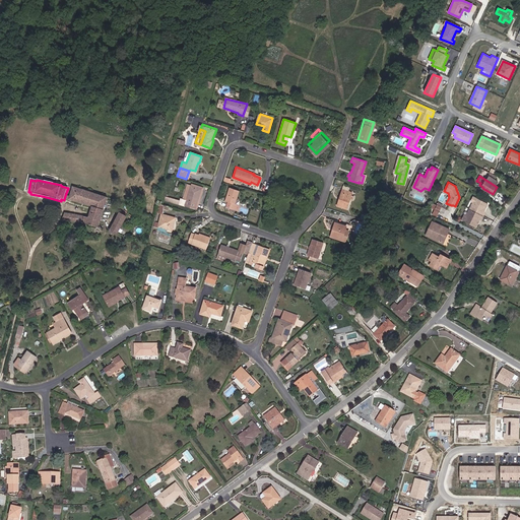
[(199,189),(189,186),(186,197),(185,198),(178,196),(176,202),(192,208),(199,189)]
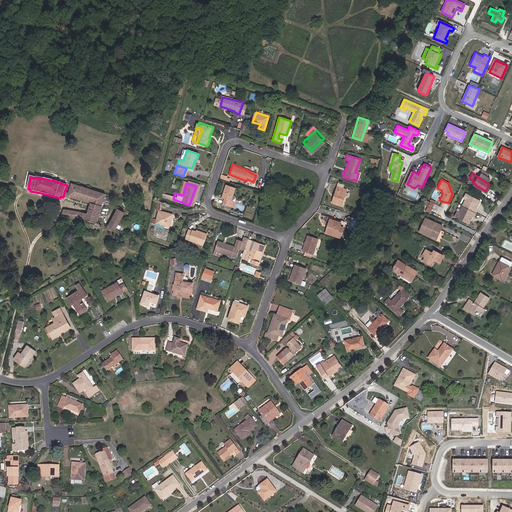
[(235,187),(224,183),(220,196),(222,197),(220,202),(230,205),(232,201),(230,200),(235,187)]
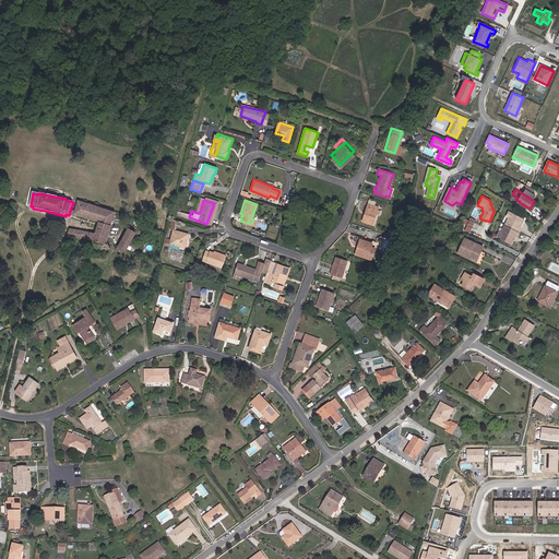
[(80,202),(75,212),(74,215),(99,223),(96,235),(70,229),(67,239),(95,242),(105,246),(111,226),(116,227),(119,226),(122,215),(80,202)]
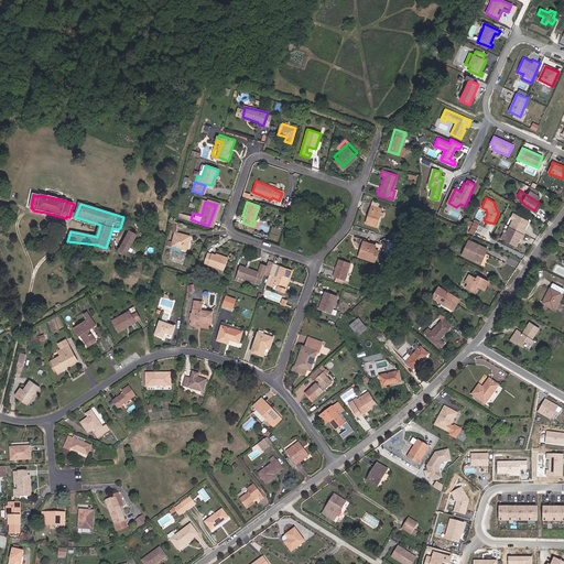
[(381,210),(377,208),(376,213),(370,210),(365,225),(375,228),(381,210)]
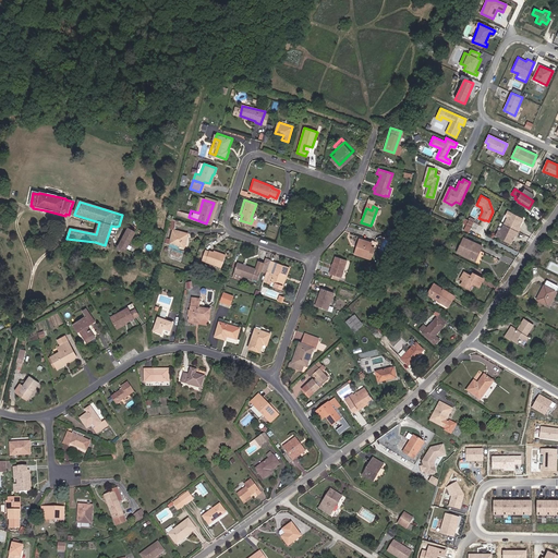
[(508,217),(500,232),(498,231),(495,237),(510,244),(514,235),(516,237),(520,228),(519,228),(523,219),(508,211),(506,216),(508,217)]
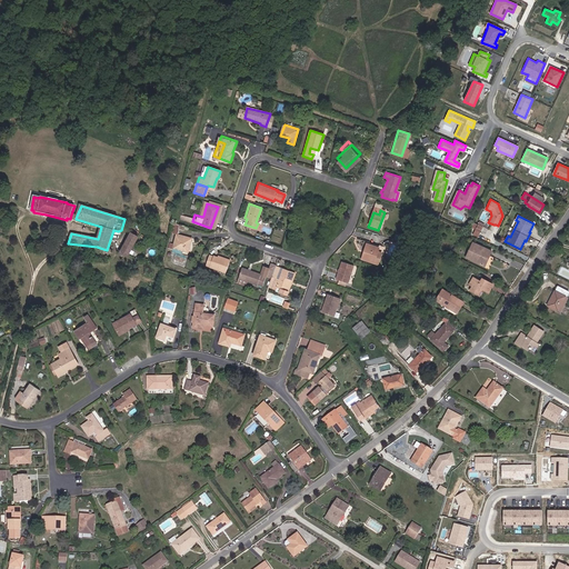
[(147,233),(149,229),(135,223),(130,232),(131,233),(120,253),(127,256),(132,248),(133,249),(132,251),(140,256),(142,251),(133,246),(142,231),(147,233)]
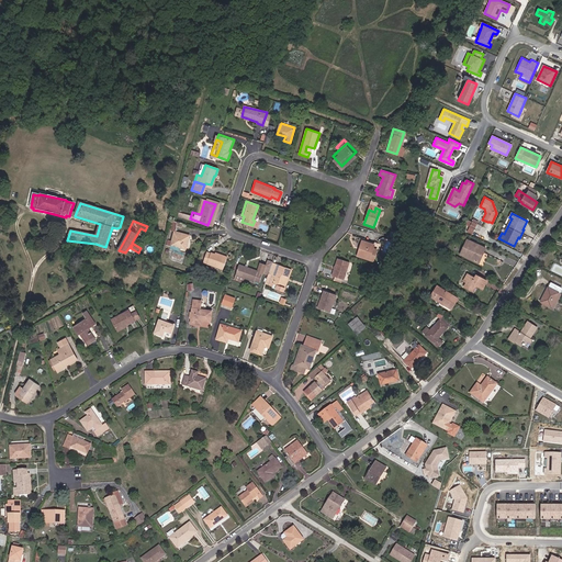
[(182,243),(186,236),(172,232),(168,246),(183,250),(184,244),(182,243)]
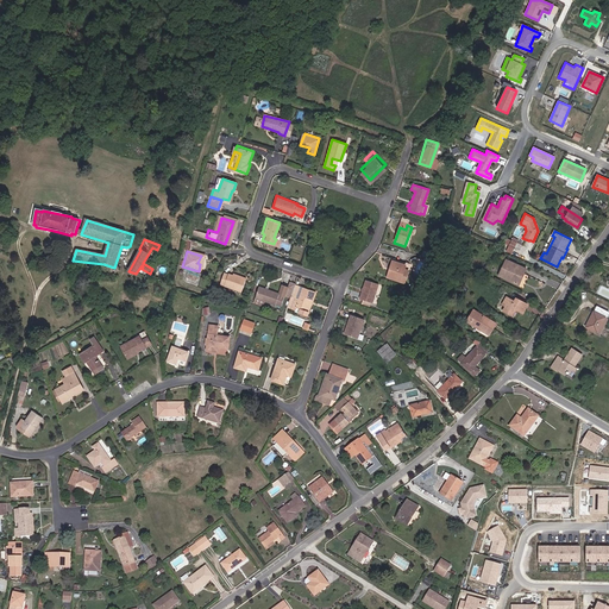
[(509,259),(504,268),(508,270),(504,276),(520,284),(528,270),(509,259)]
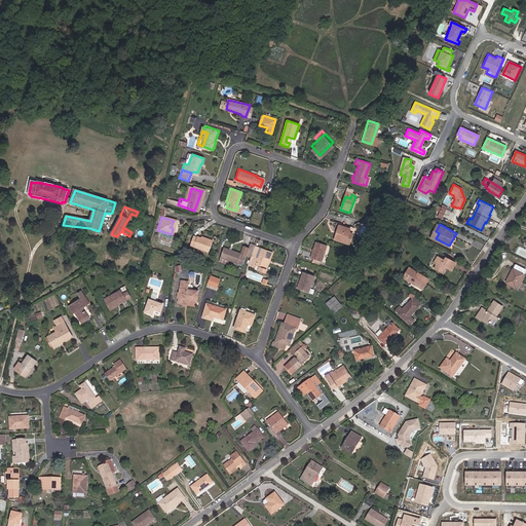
[(338,235),(336,234),(334,240),(349,246),(351,240),(347,238),(349,230),(342,228),(341,227),(338,235)]
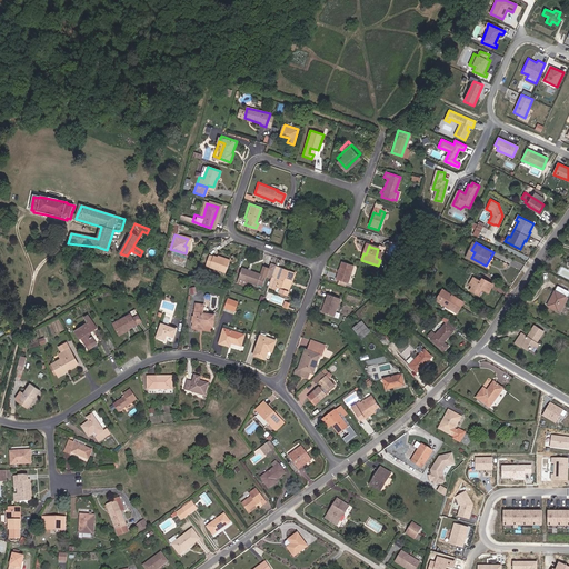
[(212,258),(208,257),(203,267),(225,273),(228,261),(219,258),(218,259),(212,258)]
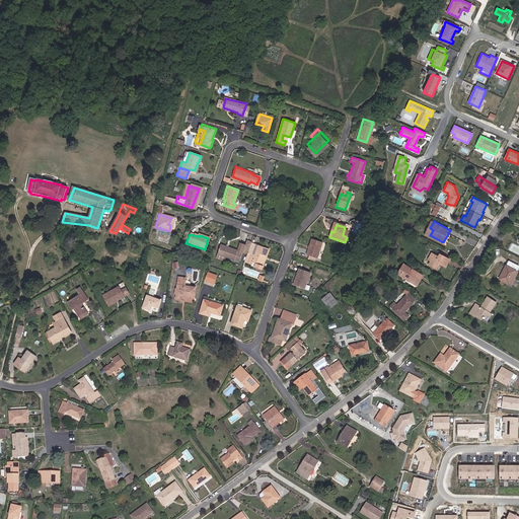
[(322,242),(311,239),(306,255),(317,258),(322,242)]
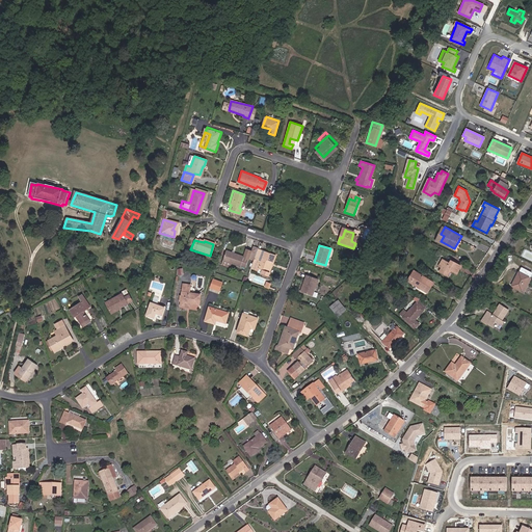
[(225,251),(222,262),(232,265),(244,269),(250,253),(245,250),(242,258),(225,251)]
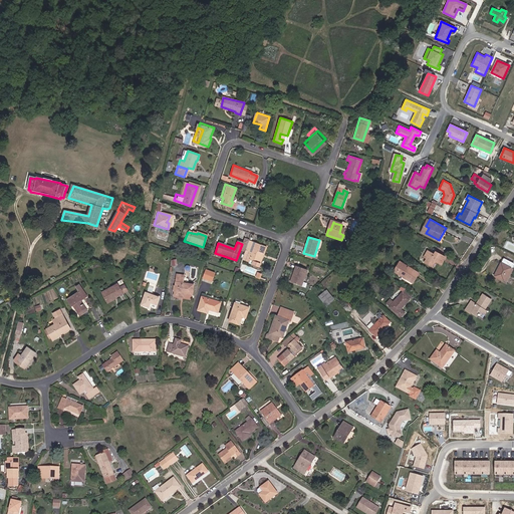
[(251,254),(254,244),(247,242),(244,251),(247,252),(251,254)]
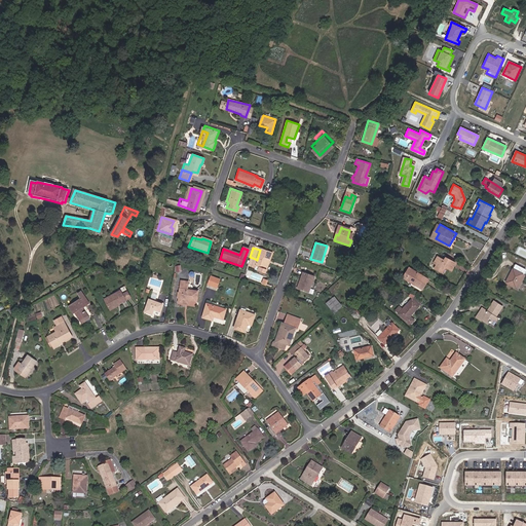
[(257,260),(253,258),(250,269),(255,270),(254,274),(264,277),(266,270),(263,270),(265,260),(268,261),(271,254),(260,250),(257,260)]
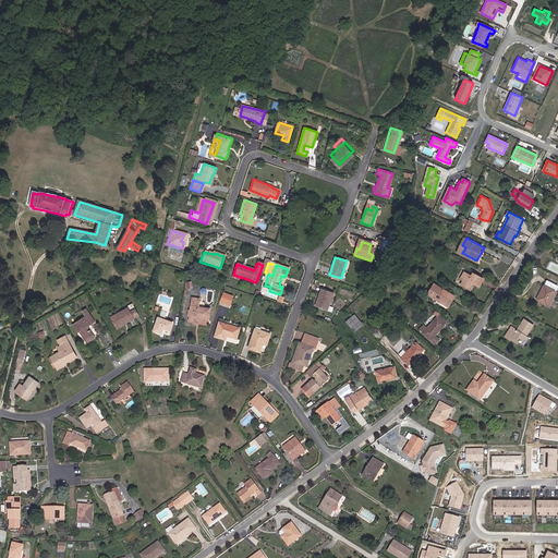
[(462,270),(458,277),(461,280),(459,283),(465,288),(470,281),(476,284),(481,277),(470,271),(468,274),(462,270)]
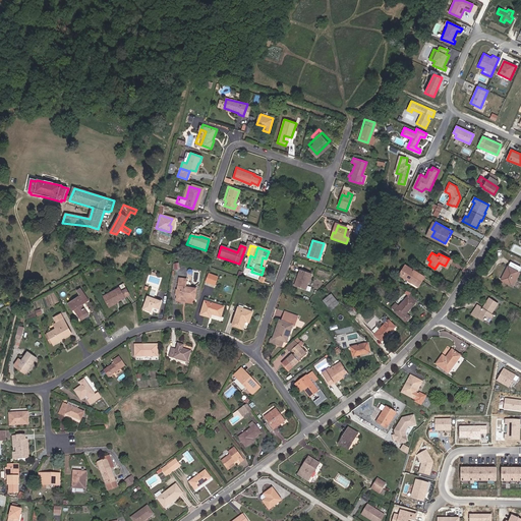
[(227,259),(218,256),(216,262),(225,265),(227,259)]
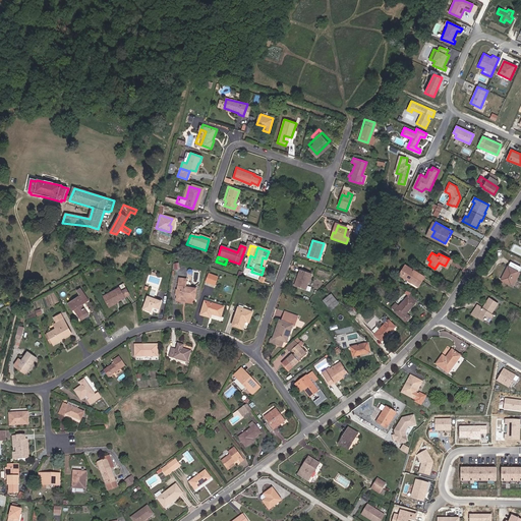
[(518,270),(520,266),(508,259),(499,278),(509,283),(516,269),(518,270)]
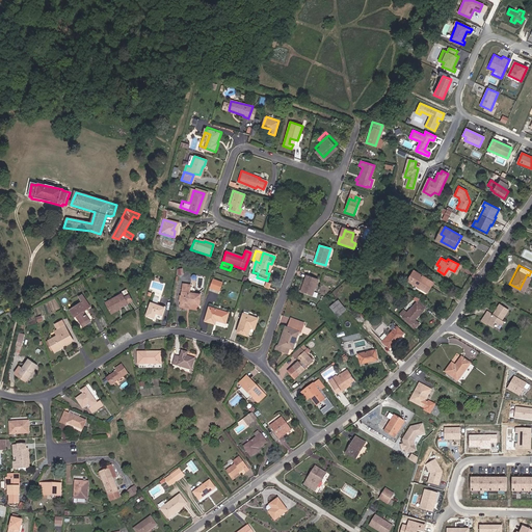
[(430,282),(414,271),(407,281),(424,291),(430,282)]
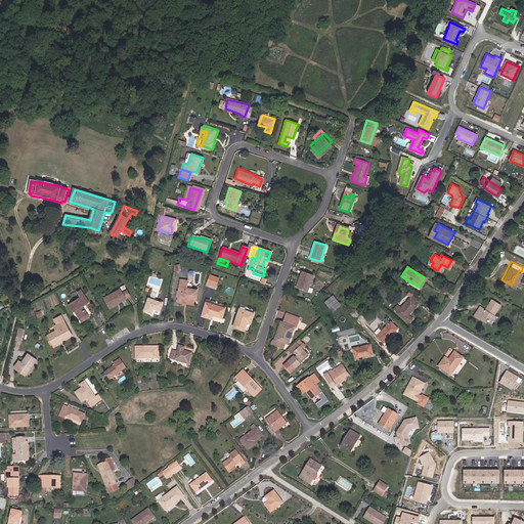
[(302,271),(299,280),(301,281),(298,289),(307,292),(313,274),(302,271)]
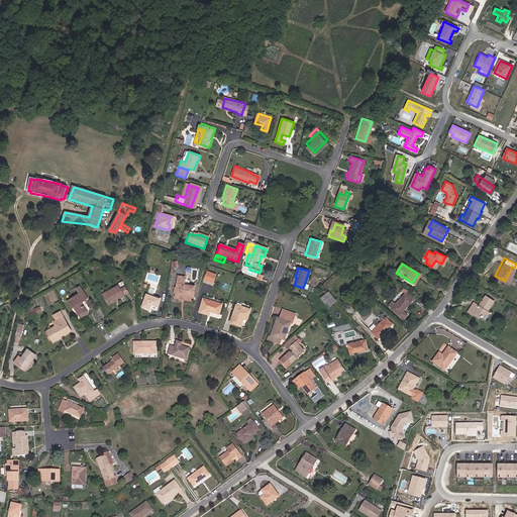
[(205,271),(202,279),(212,282),(214,274),(205,271)]
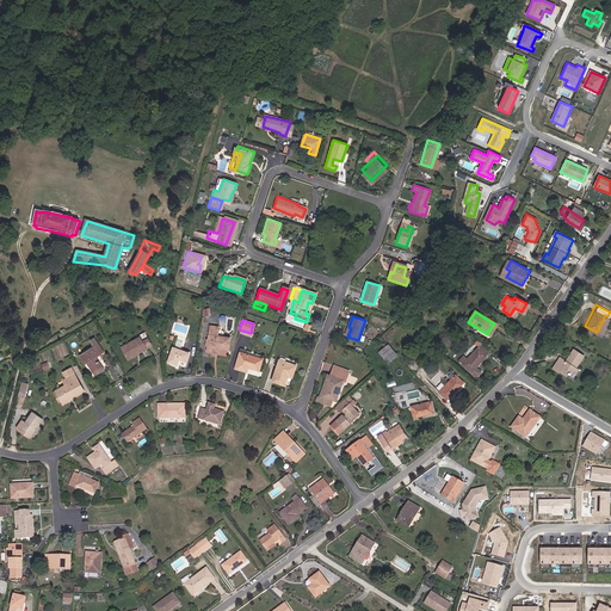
[(205,329),(204,343),(208,343),(208,349),(204,349),(204,355),(213,355),(214,350),(217,351),(227,351),(227,340),(214,339),(214,331),(205,329)]
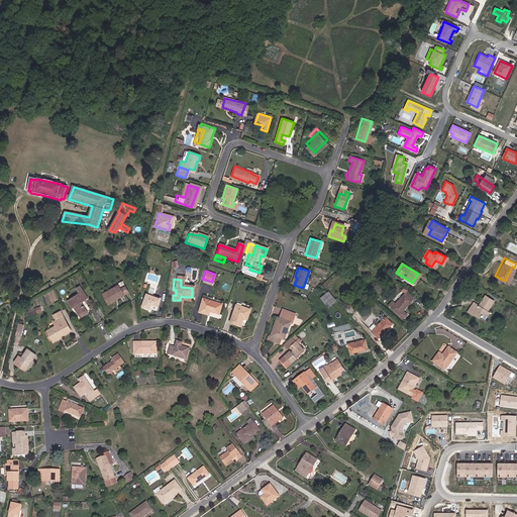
[(102,295),(107,305),(116,300),(128,293),(122,281),(116,284),(117,287),(116,287),(102,295)]
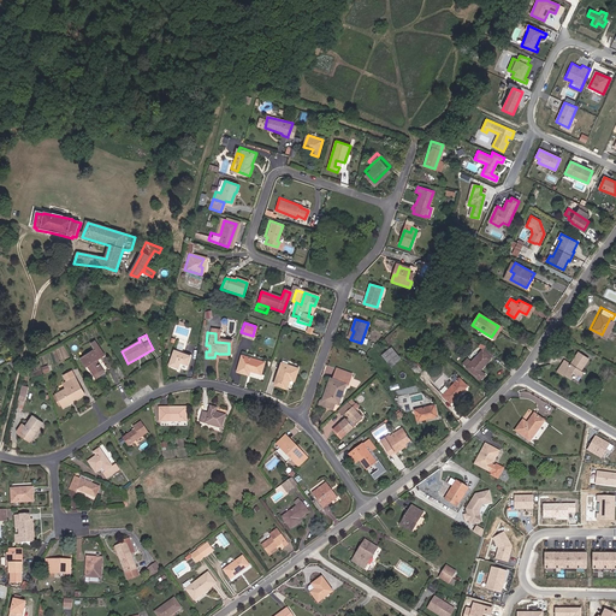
[(96,343),(90,347),(95,354),(81,362),(86,369),(87,368),(93,378),(102,373),(96,363),(105,359),(96,343)]
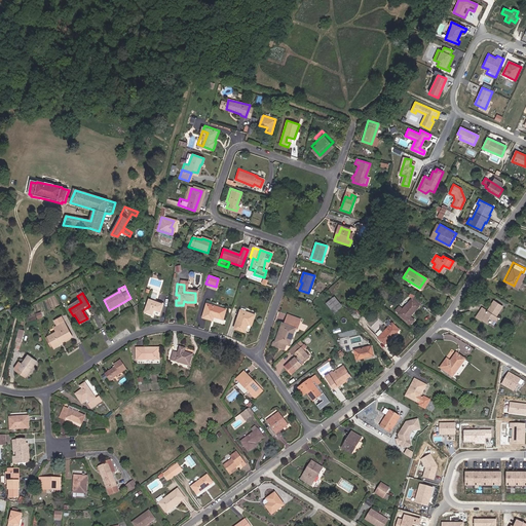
[(332,296),(326,301),(333,310),(339,305),(332,296)]
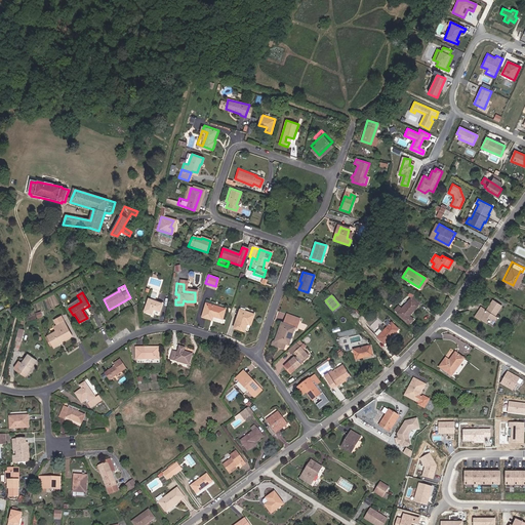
[(409,314),(418,304),(411,297),(397,313),(409,322),(413,318),(409,314)]
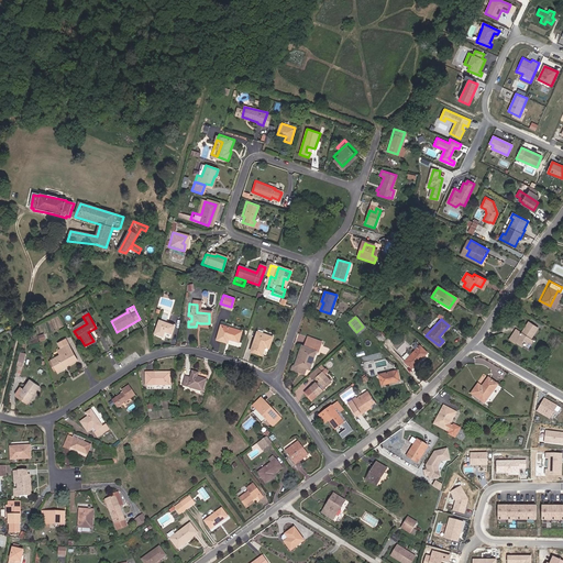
[(507,335),(514,340),(516,337),(522,341),(527,344),(532,337),(529,335),(536,326),(526,319),(523,322),(526,323),(520,330),(514,326),(507,335)]
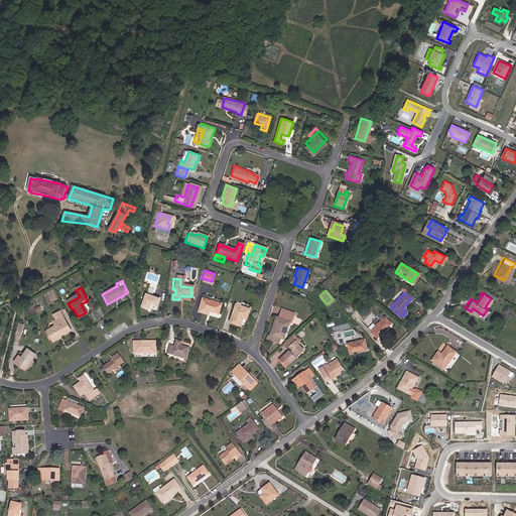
[(146,295),(141,307),(147,310),(149,305),(155,307),(158,299),(146,295)]
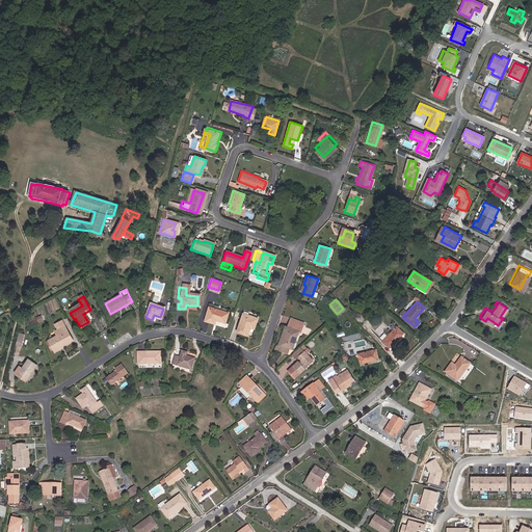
[(228,314),(213,310),(212,313),(207,311),(204,322),(214,324),(215,321),(224,323),(228,314)]
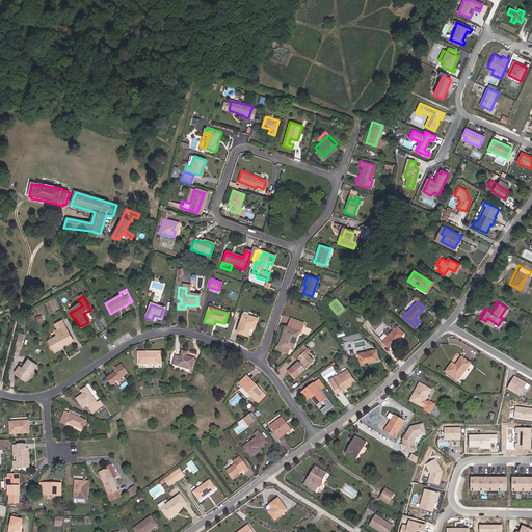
[(360,323),(364,319),(358,314),(354,317),(360,323)]
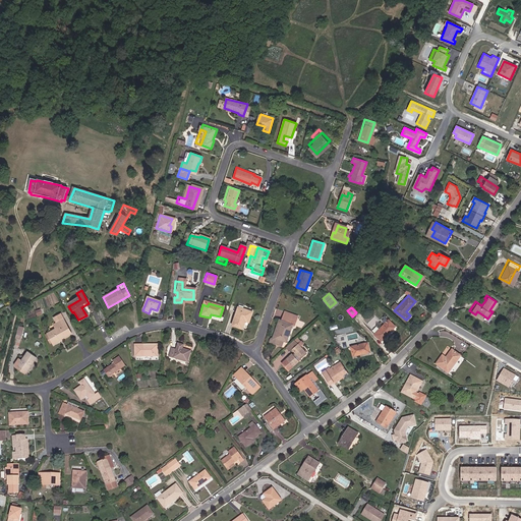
[(244,317),(249,320),(252,312),(237,308),(231,326),(240,329),(243,322),(244,317)]
